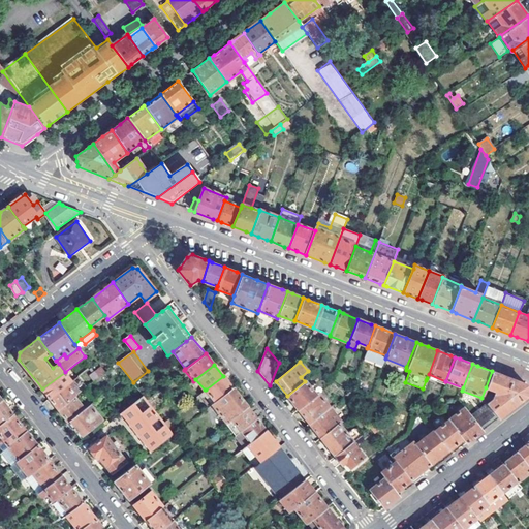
[(105,373),(102,368),(97,372),(101,376),(105,373)]
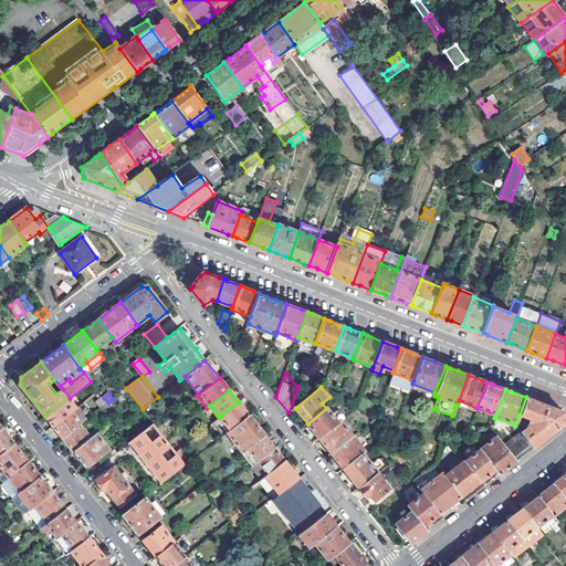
[(528,418),(526,428),(520,431),(521,432),(533,448),(564,423),(563,412),(541,402),(526,397),(520,415),(528,418)]
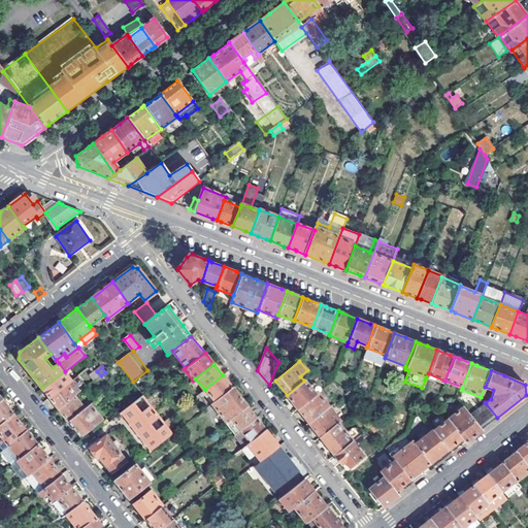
[(42,388),(50,397),(68,383),(72,380),(65,371),(42,388)]
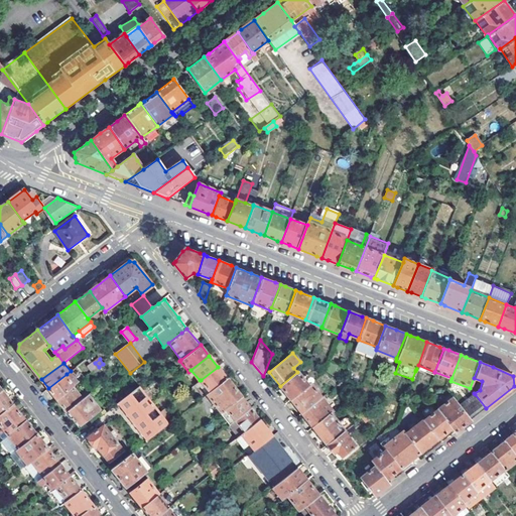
[(90,367),(94,371),(99,367),(95,363),(90,367)]
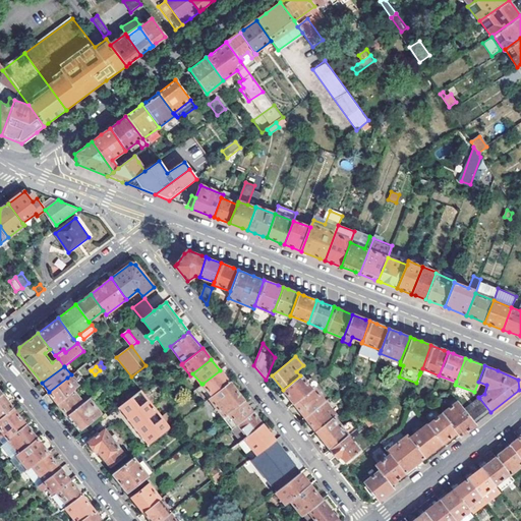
[(419,374),(437,382),(439,375),(422,368),(420,372),(419,374)]
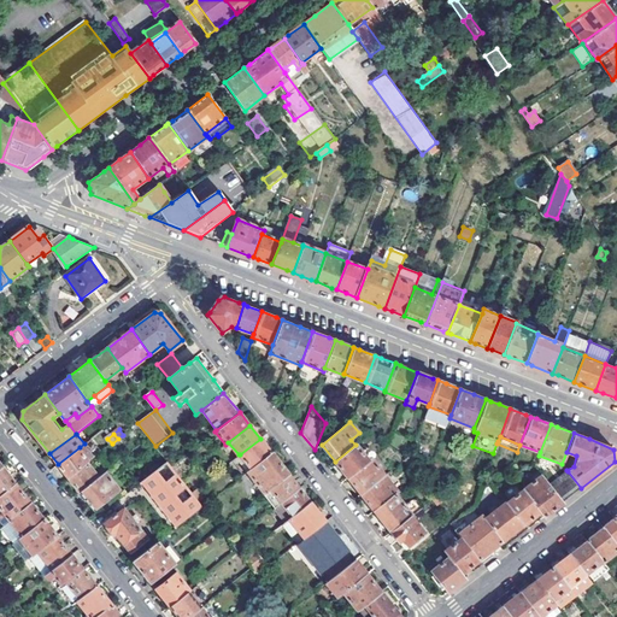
[(240,454),(252,469),(271,453),(260,439),(240,454)]
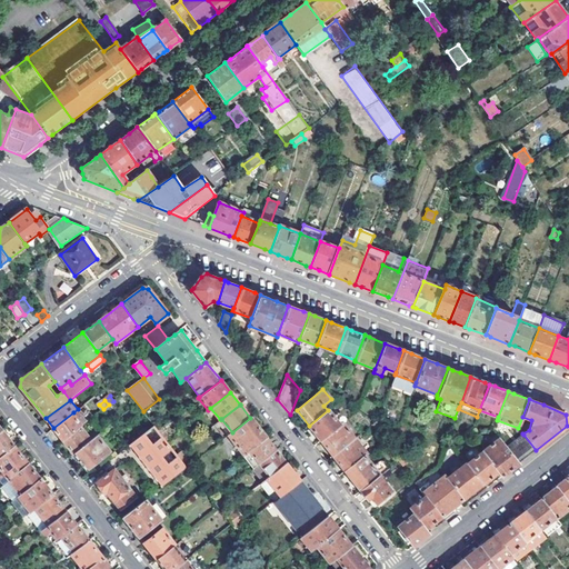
[(309,426),(321,441),(340,425),(328,410),(309,426)]
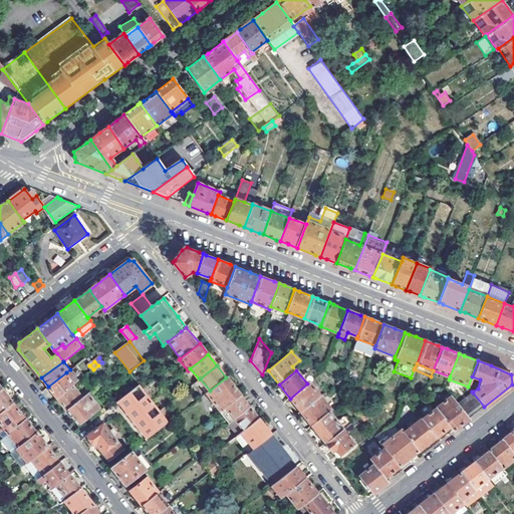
[(73,384),(75,383),(66,372),(48,387),(56,398),(73,384)]
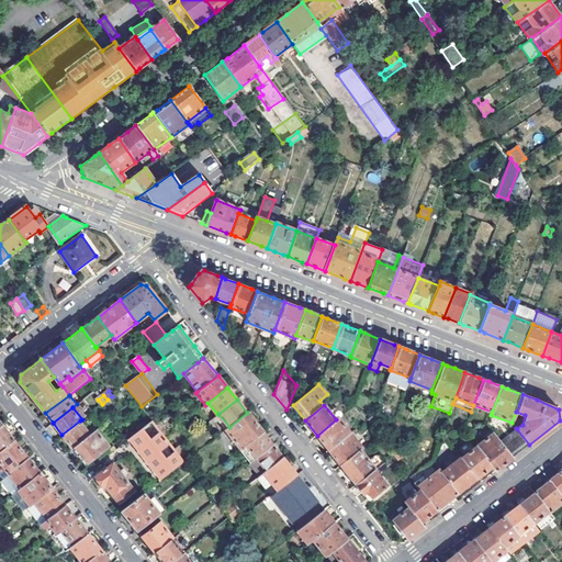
[(226,429),(242,449),(262,431),(247,413),(229,427),(226,429)]
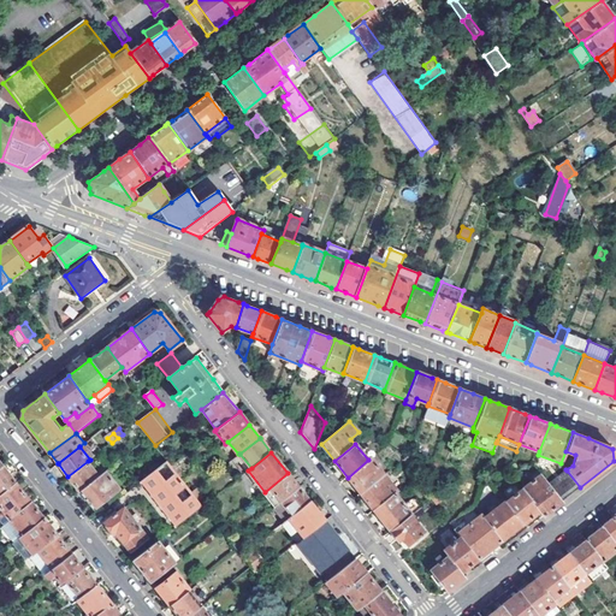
[(401,461),(412,466),(416,461),(407,455),(402,458),(401,461)]
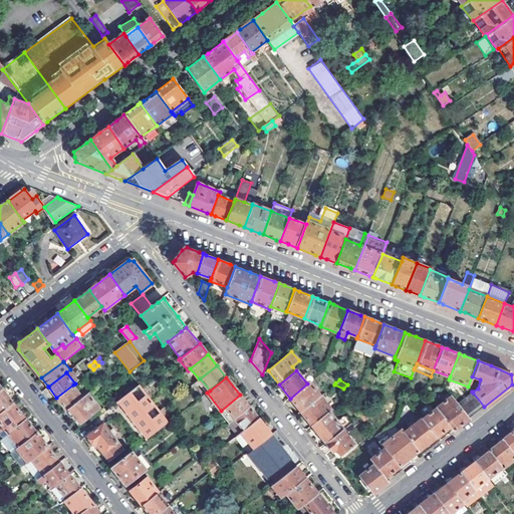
[(290,399),(300,412),(320,397),(309,382),(307,383),(290,399)]
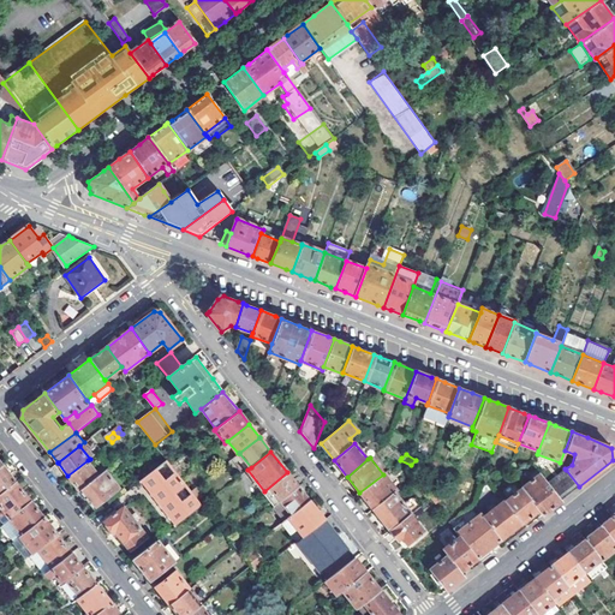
[(166,459),(139,479),(175,525),(187,515),(197,508),(202,505),(198,500),(191,490),(179,476),(171,464),(166,459)]
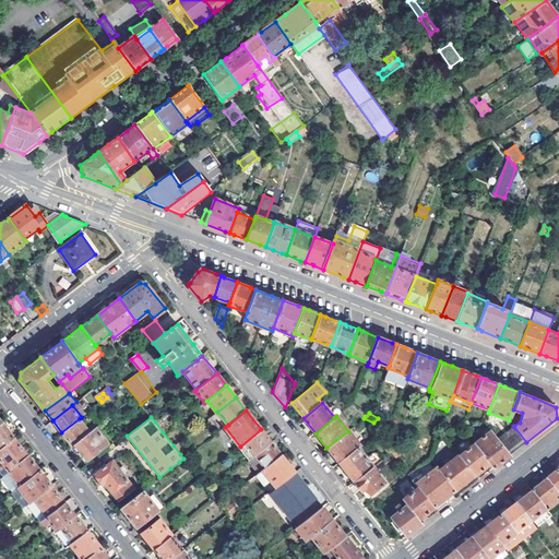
[(168,428),(159,417),(155,421),(163,432),(168,428)]
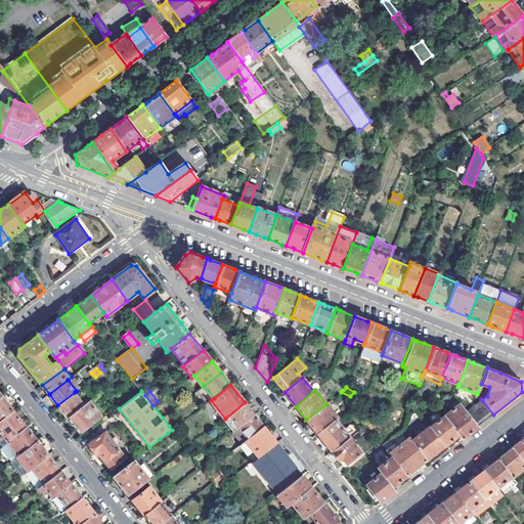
[(75,392),(57,405),(68,419),(85,404),(81,399),(75,392)]
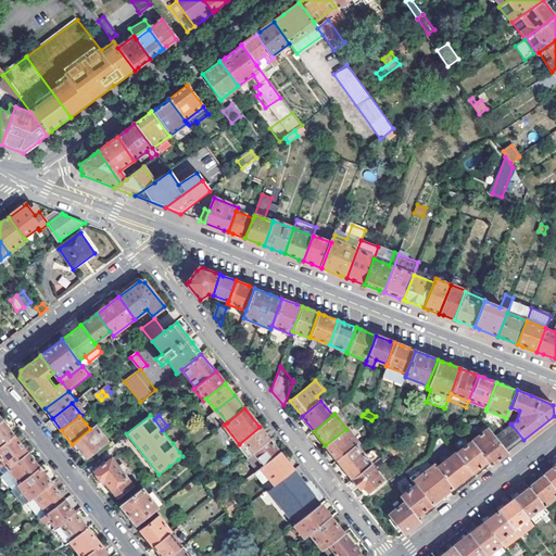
[(95,417),(86,424),(90,429),(95,425),(99,421),(95,417)]
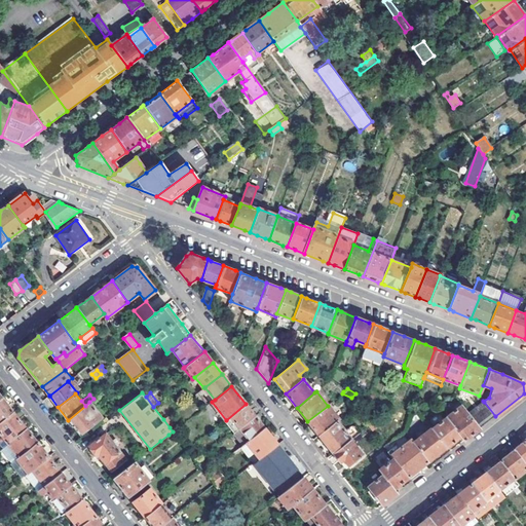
[(0,399),(0,423),(13,413),(1,398),(0,399)]
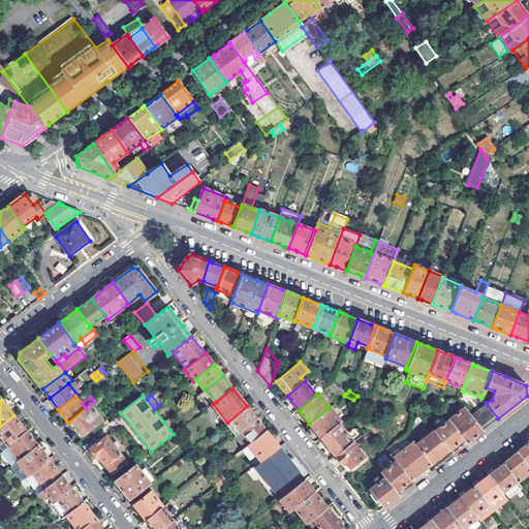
[(68,423),(81,438),(103,419),(90,404),(86,408),(68,423)]
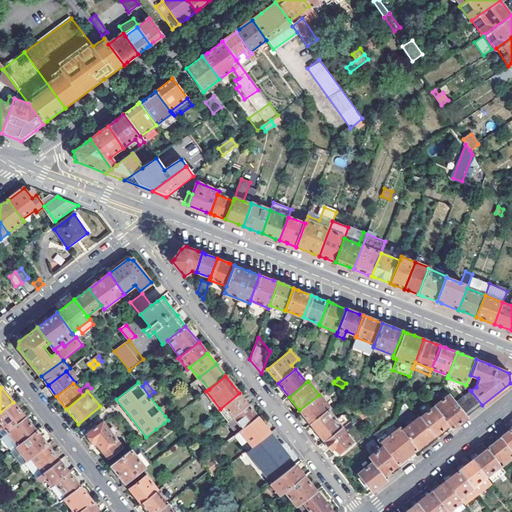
[(456,403),(467,417),(482,405),(471,391),(456,403)]
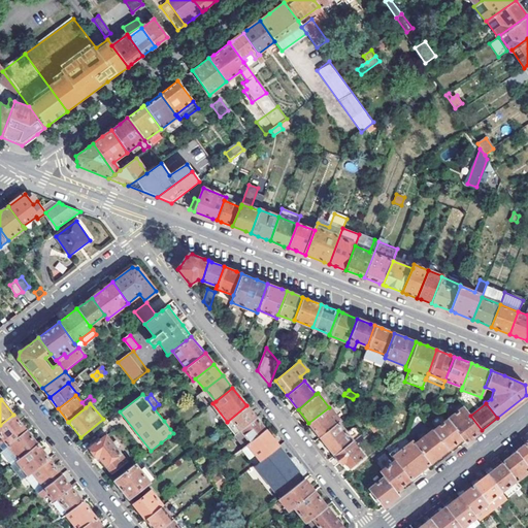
[(226,423),(235,434),(241,430),(257,418),(246,405),(227,422),(226,423)]
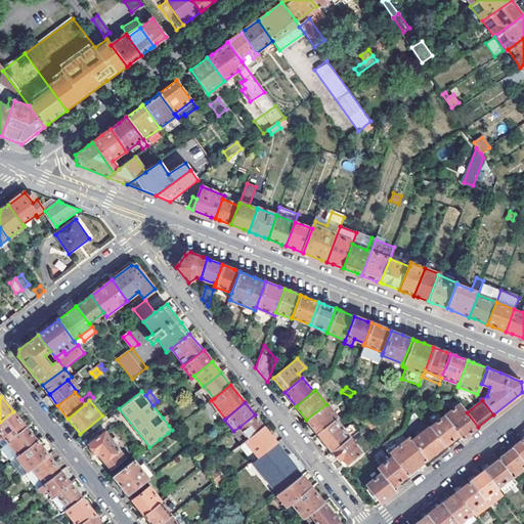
[(467,412),(459,403),(443,417),(459,435),(462,439),(465,437),(478,427),(467,412)]
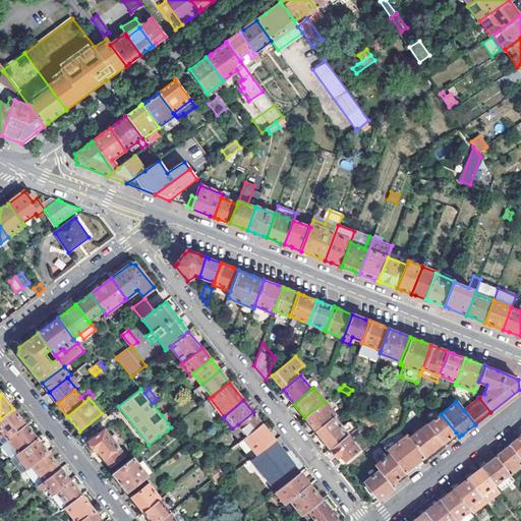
[(304,417),(315,431),(334,417),(336,415),(325,402),(304,417)]
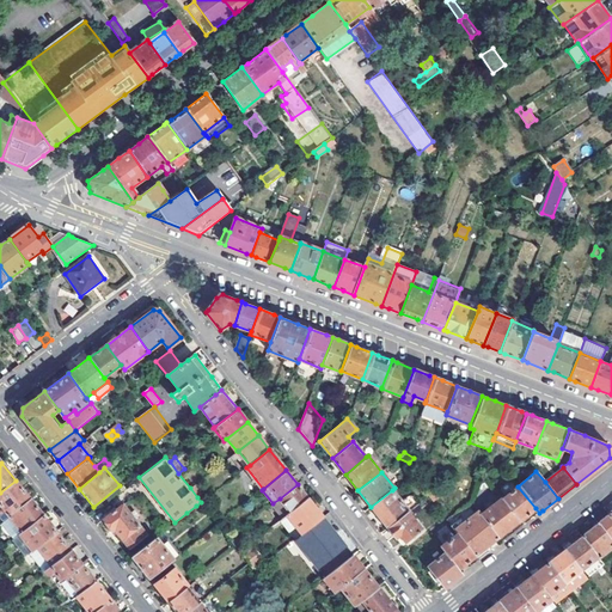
[(30,499),(16,481),(0,493),(0,502),(8,514),(30,499)]
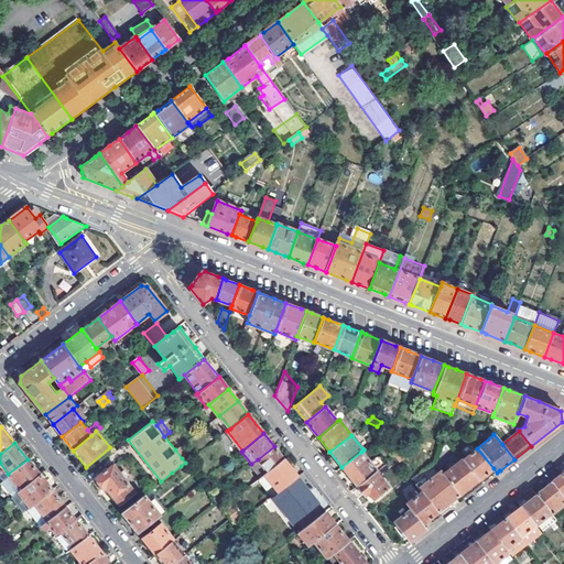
[(187,455),(180,445),(175,449),(182,458),(187,455)]
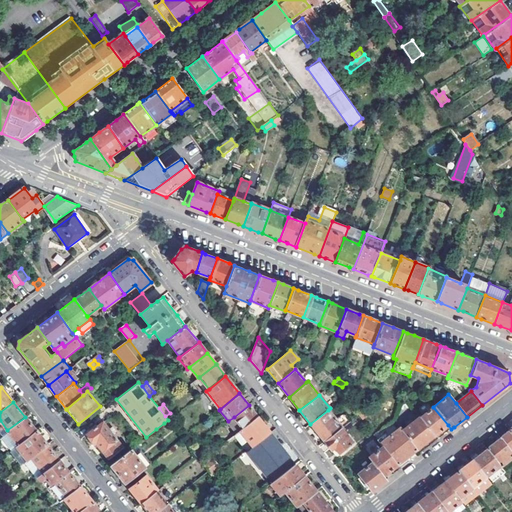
[(234,417),(243,429),(258,417),(249,405),(234,417)]
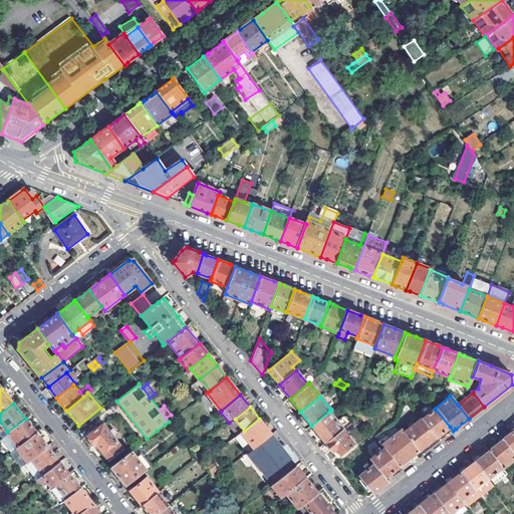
[(450,427),(435,409),(423,419),(437,437),(450,427)]
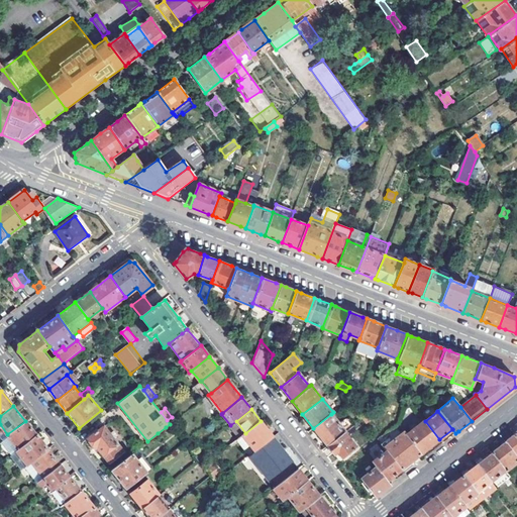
[(362,417),(367,423),(371,419),(367,413),(362,417)]
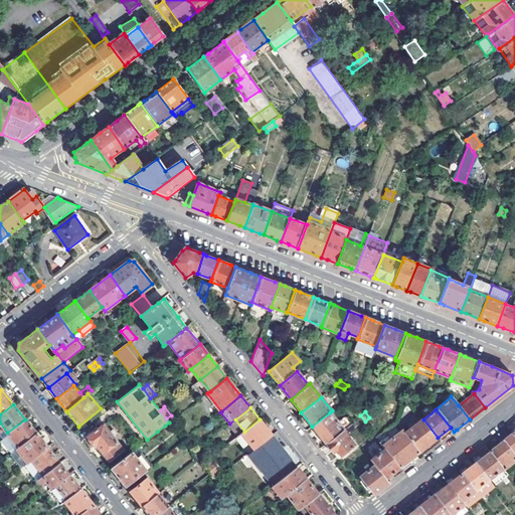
[(312,426),(326,444),(343,431),(344,430),(330,412),(312,426)]
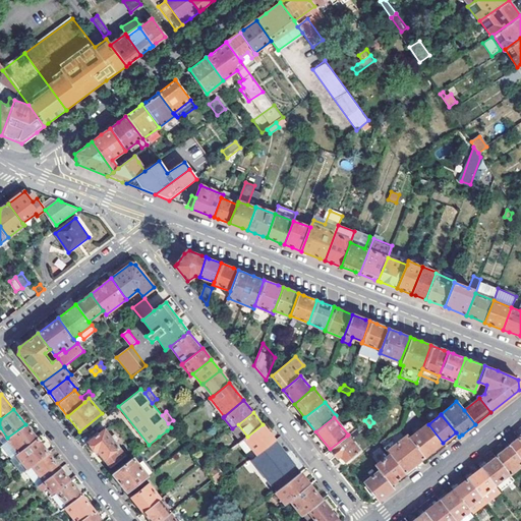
[(428,424),(427,423),(410,437),(426,456),(443,443),(428,424)]
